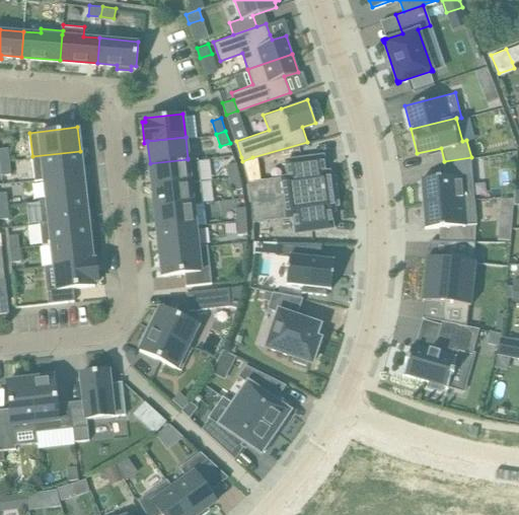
[(0,146),(0,159),(9,159),(8,146),(0,146)]
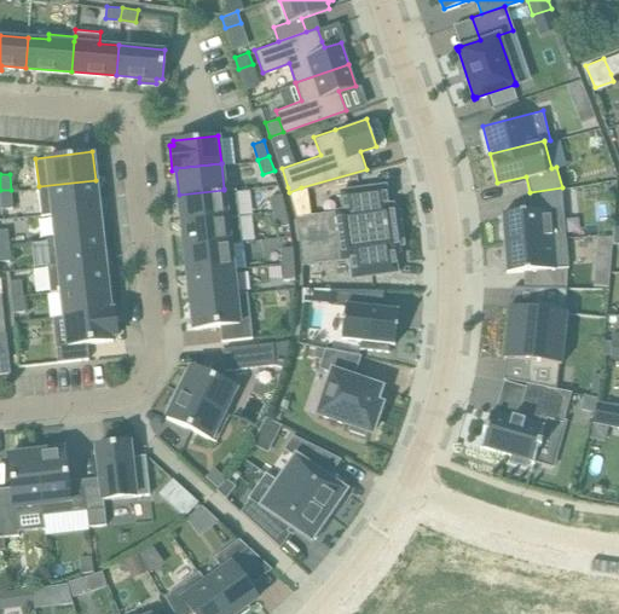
[(96,180),(39,186),(41,216),(53,215),(52,212),(98,206),(96,180)]
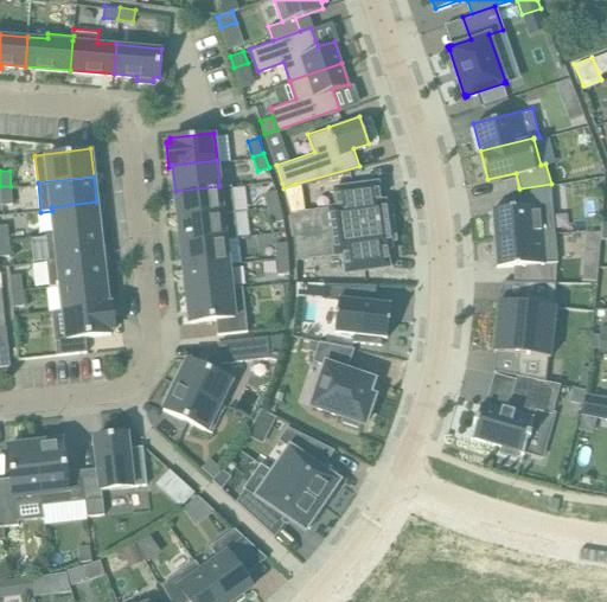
[(337,204),(289,211),(294,234),(394,221),(391,203),(385,204),(385,198),(381,198),(378,180),(334,185),(337,204)]
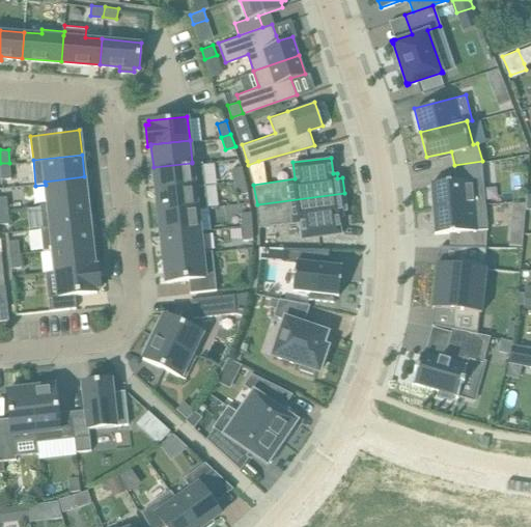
[(192,163),(154,167),(156,189),(204,184),(202,161),(192,162),(192,163)]
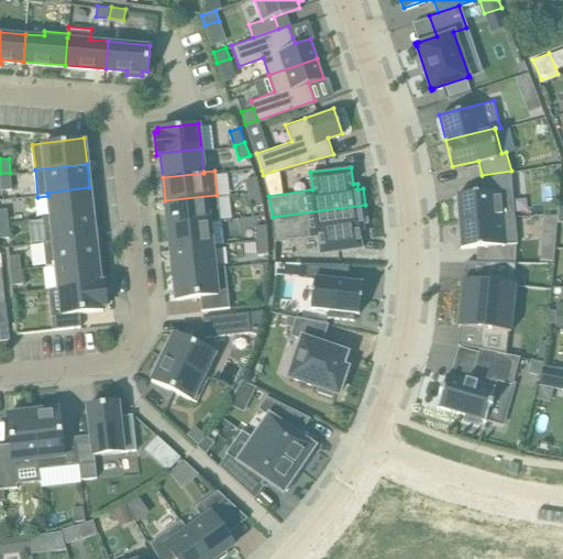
[(483,190),(456,192),(459,219),(515,215),(511,171),(482,175),(483,190)]
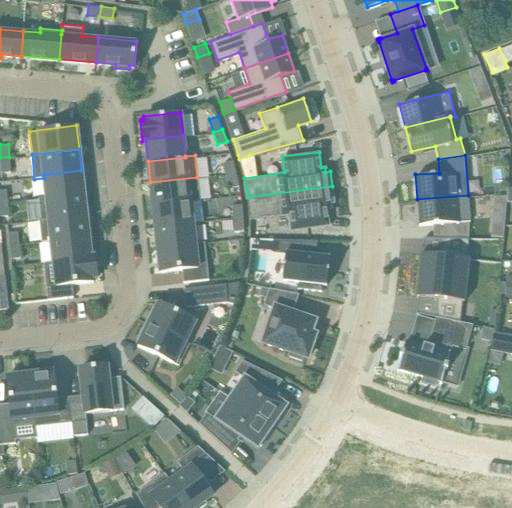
[(9,157),(0,157),(0,163),(1,171),(11,170),(9,157)]
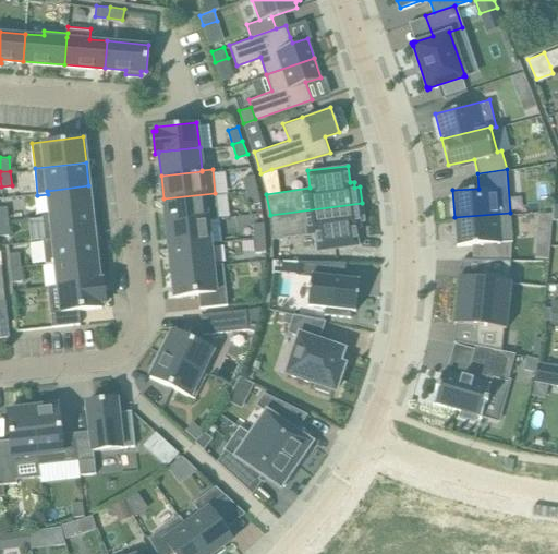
[(254,173),(243,176),(246,190),(257,187),(254,173)]
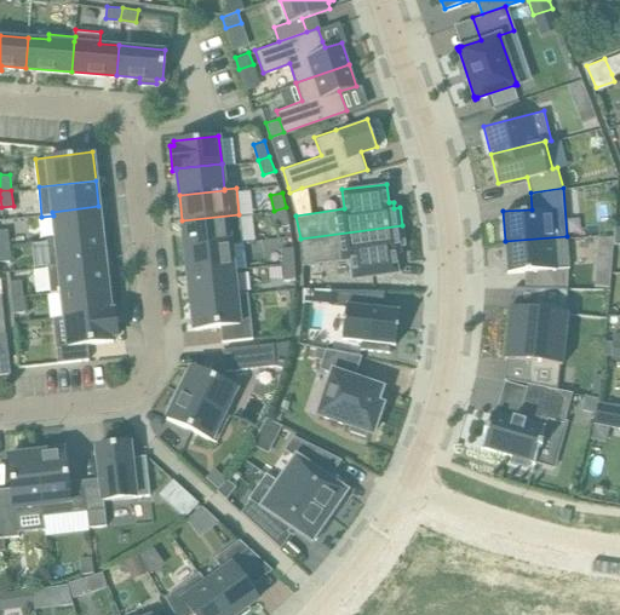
[(98,206),(52,212),(53,216),(56,236),(56,237),(102,233),(98,206)]
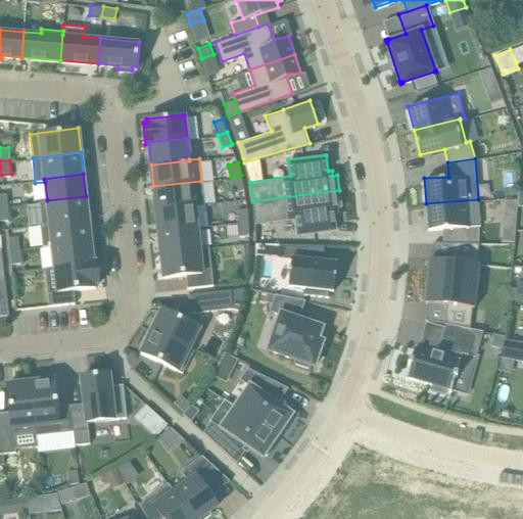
[(241,175),(231,178),(234,190),(244,188),(241,175)]
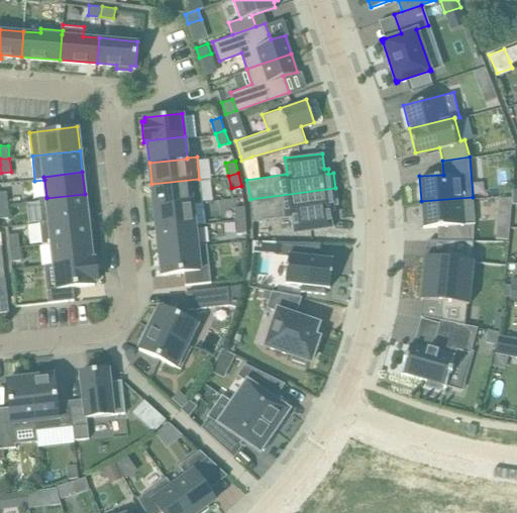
[(199,179),(151,184),(154,206),(192,202),(202,201),(199,179)]
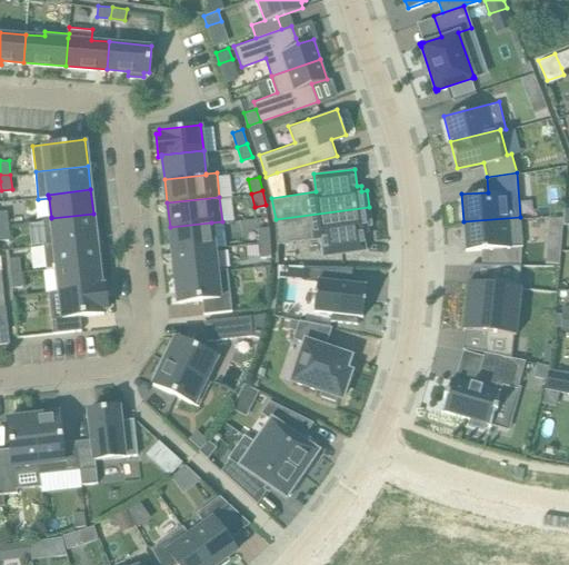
[(369,207),(276,219),(277,241),(322,236),(325,254),(365,248),(362,230),(367,229),(366,224),(371,224),(369,207)]
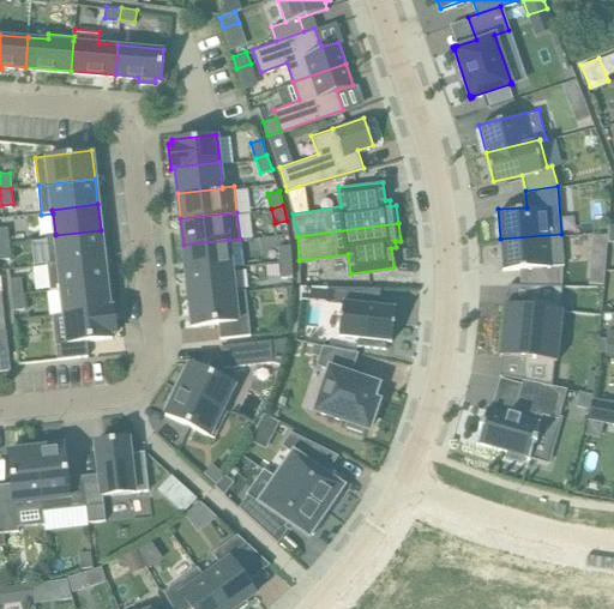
[(55,234),(47,235),(49,260),(49,261),(103,255),(101,230),(55,235),(55,234)]
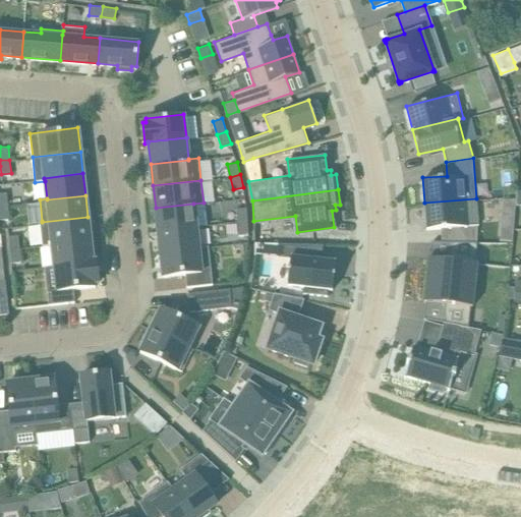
[(502,213),(514,214),(515,197),(503,197),(502,213)]
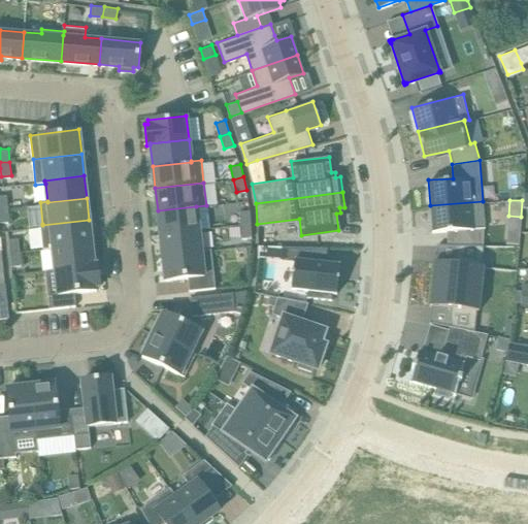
[(483,201),(430,205),(432,231),(447,230),(457,229),(458,243),(459,243),(483,243),(485,227),(483,201)]
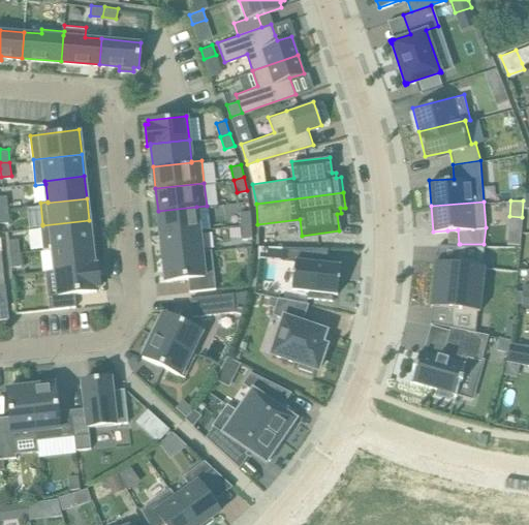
[(8,207),(0,208),(0,221),(9,220),(8,207)]
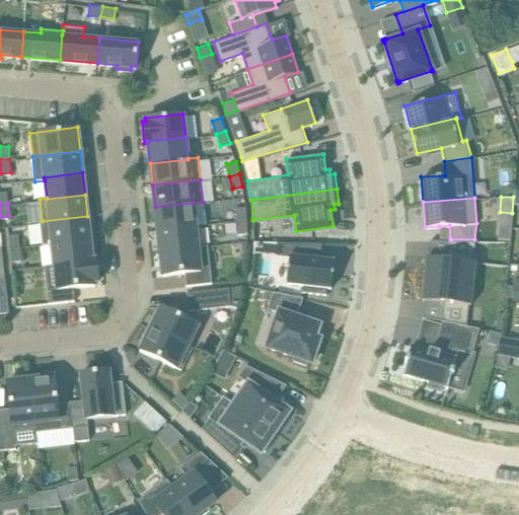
[(193,203),(155,207),(157,228),(195,224),(193,203)]
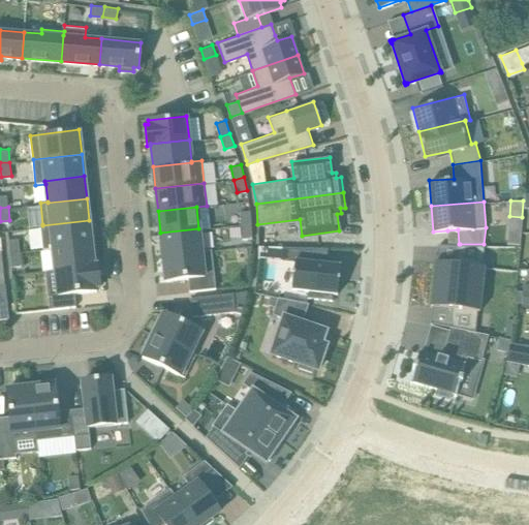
[(250,210),(240,210),(241,223),(251,223),(250,210)]
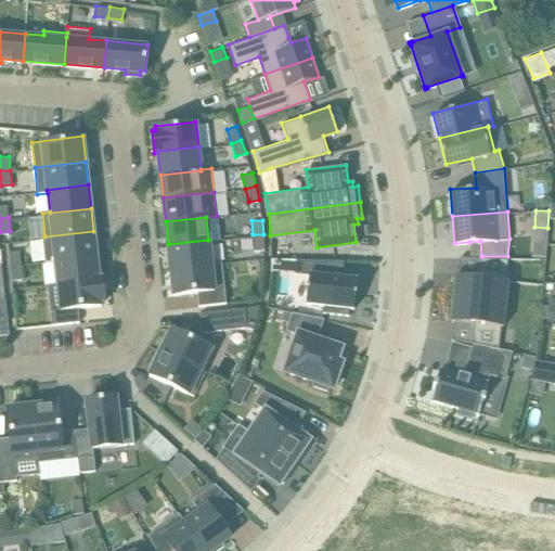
[(44,235),(42,236),(44,263),(55,261),(55,259),(97,255),(93,231),(44,236),(44,235)]
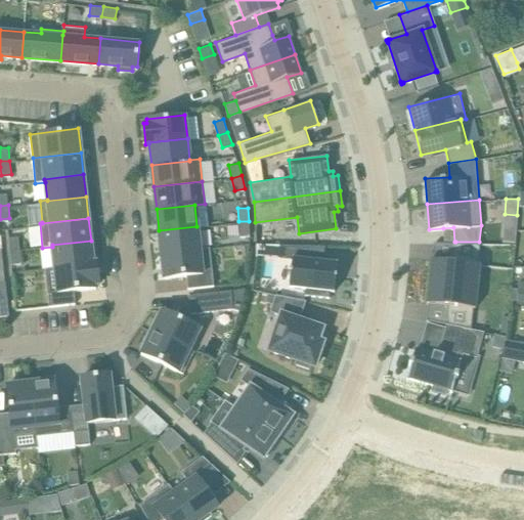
[(249,221),(238,221),(239,234),(250,234),(249,221)]
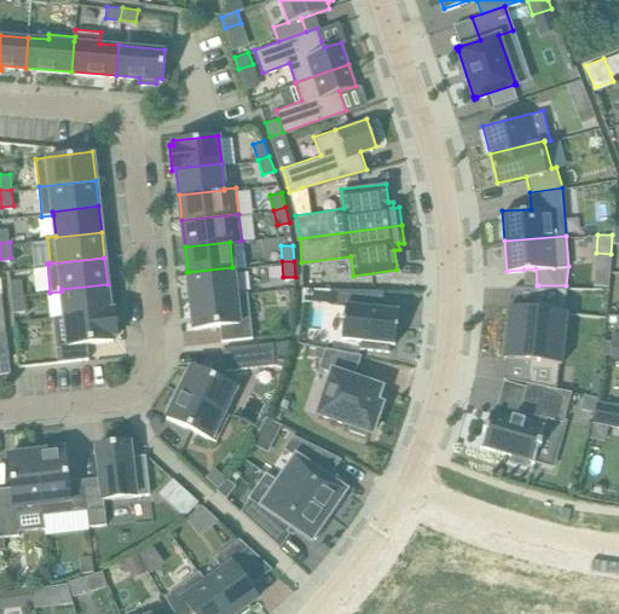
[(232,267),(187,272),(190,299),(236,293),(232,267)]
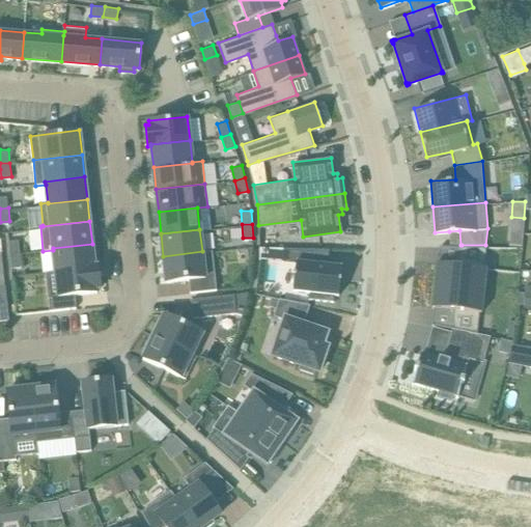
[(19,239),(8,240),(9,253),(20,252),(19,239)]
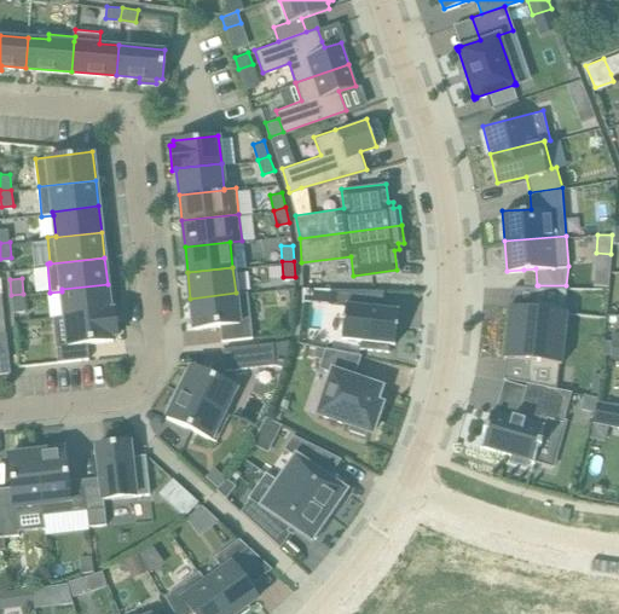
[(108,284),(62,289),(62,291),(64,314),(64,316),(110,310),(110,308),(108,284)]
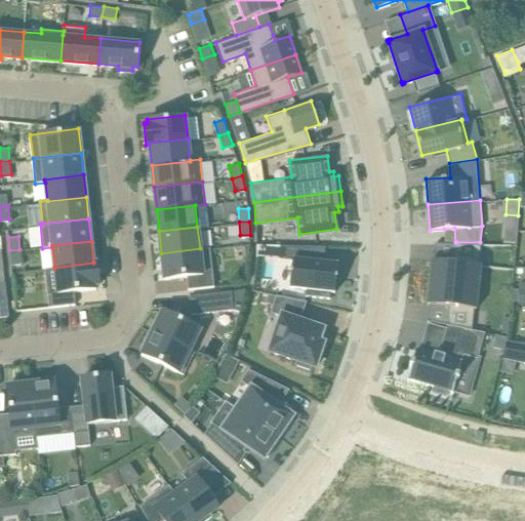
[(430,280),(427,303),(429,303),(450,305),(448,323),(447,323),(447,324),(472,328),(472,326),(471,326),(473,307),(476,308),(478,285),(480,264),(477,263),(479,244),(480,244),(480,242),(456,242),(455,255),(454,261),(434,258),(432,258),(430,280)]
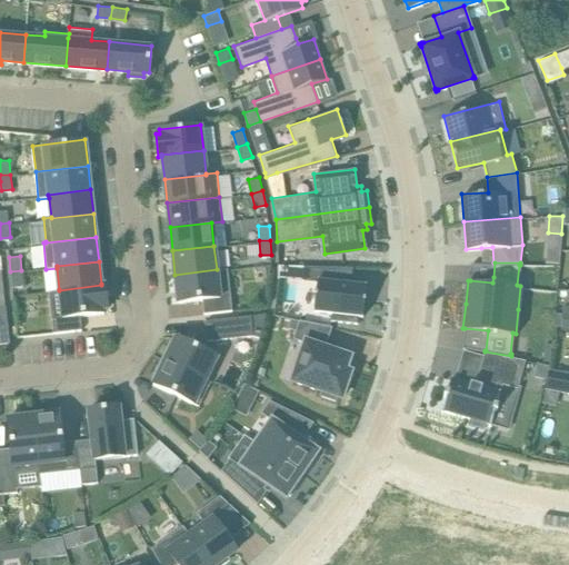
[(317,279),(313,309),(331,311),(331,318),(358,321),(358,315),(362,315),(366,284),(351,283),(352,266),(322,265),(320,279),(317,278),(317,279)]
